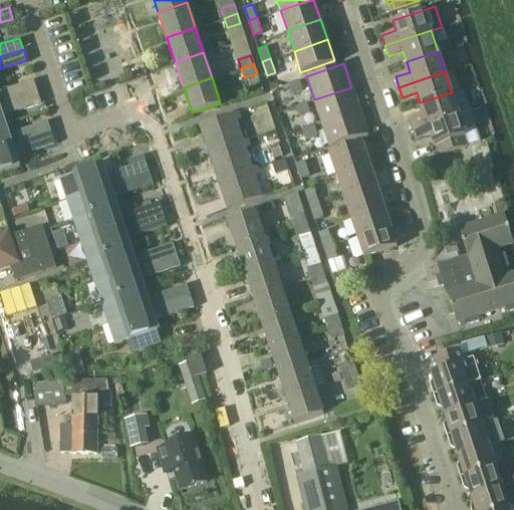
[(0,91),(0,101),(36,90),(33,78),(2,89),(2,91),(0,91)]
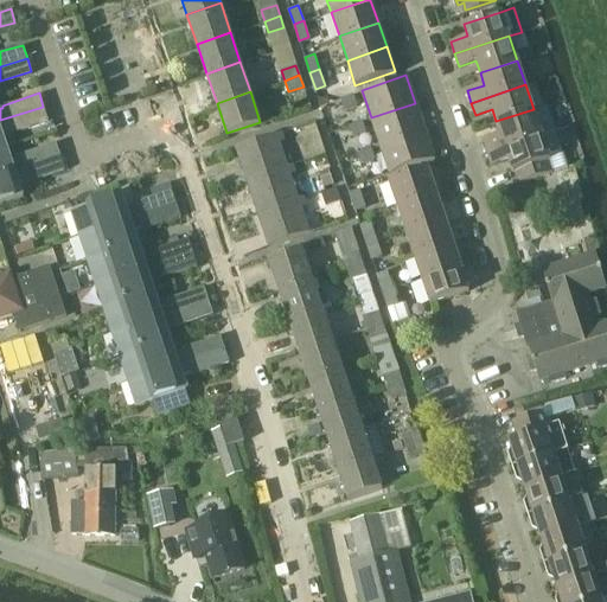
[(345,107),(356,103),(352,94),(342,97),(345,107)]
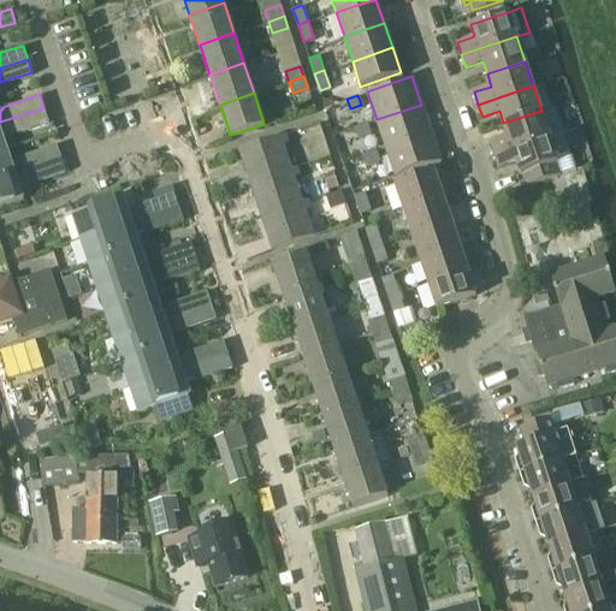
[(385,147),(431,131),(421,105),(377,119),(385,147)]
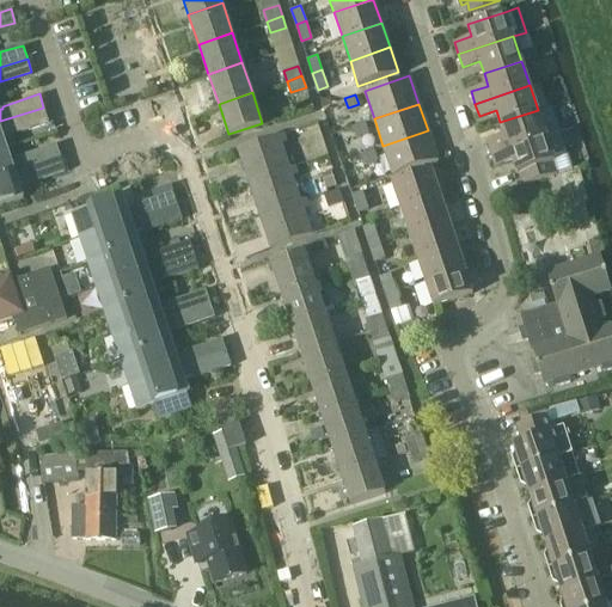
[(48,121),(43,108),(0,121),(0,148),(6,147),(1,133),(11,130),(12,133),(48,121)]
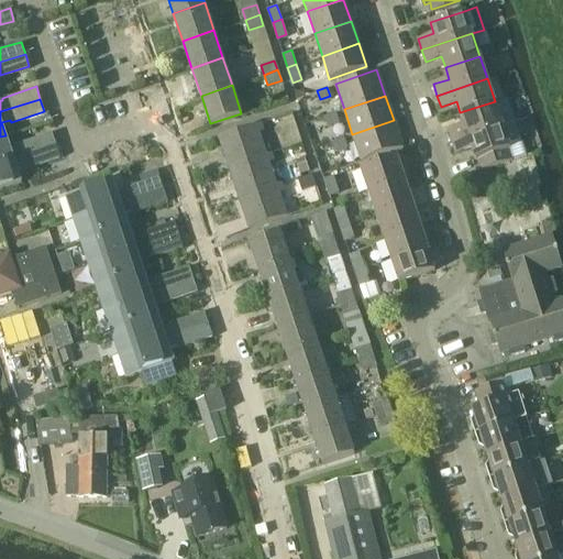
[(501,123),(495,101),(460,112),(464,124),(449,129),(452,140),(501,123)]
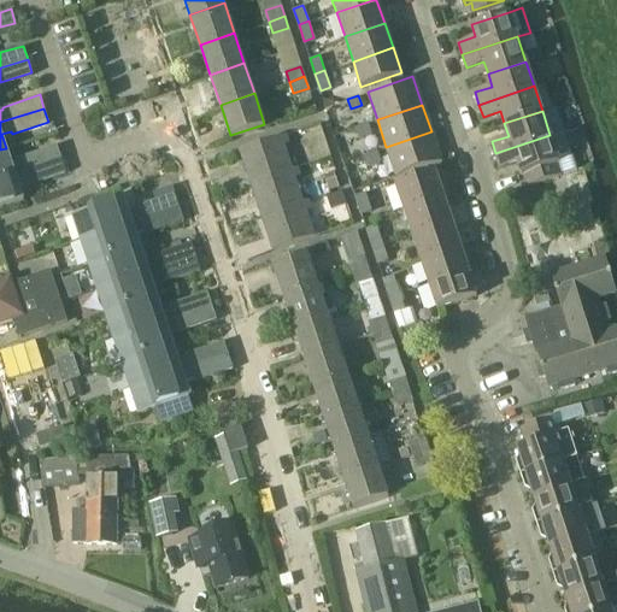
[(359,136),(370,133),(368,123),(356,127),(359,136)]
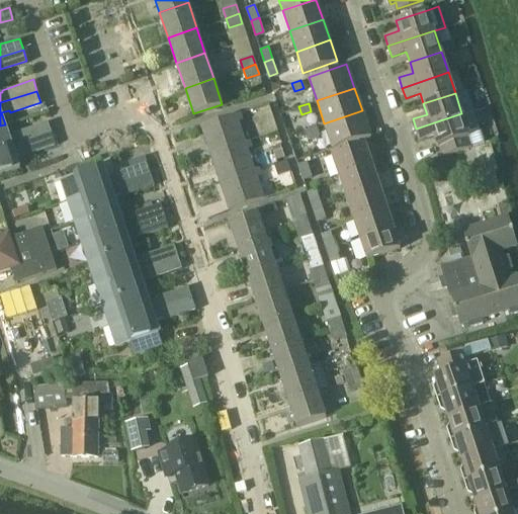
[(362,110),(324,123),(332,147),(370,135),(362,110)]
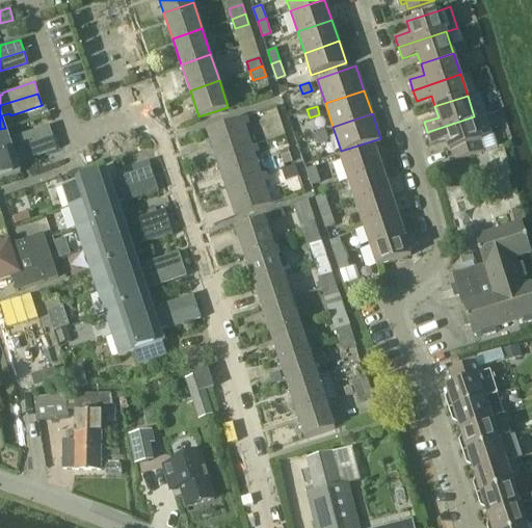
[(206,128),(216,156),(250,144),(244,123),(248,122),(246,114),(206,128)]
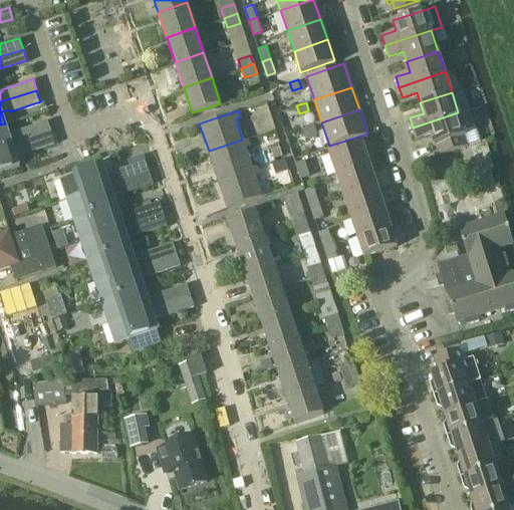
[(458,112),(413,128),(417,139),(431,134),(434,144),(437,154),(469,143),(465,134),(458,112)]
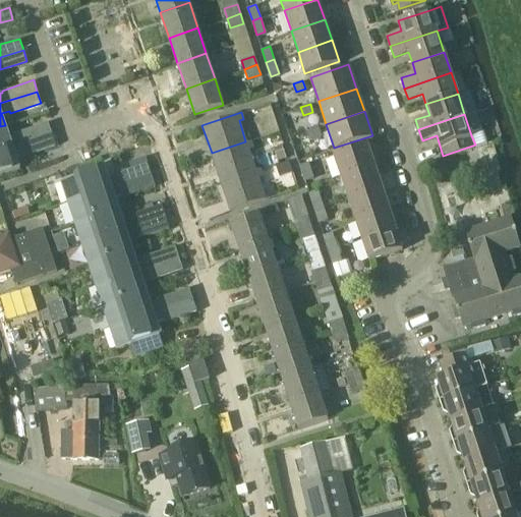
[(9,136),(5,125),(0,126),(0,150),(51,132),(47,121),(15,132),(16,134),(9,136)]
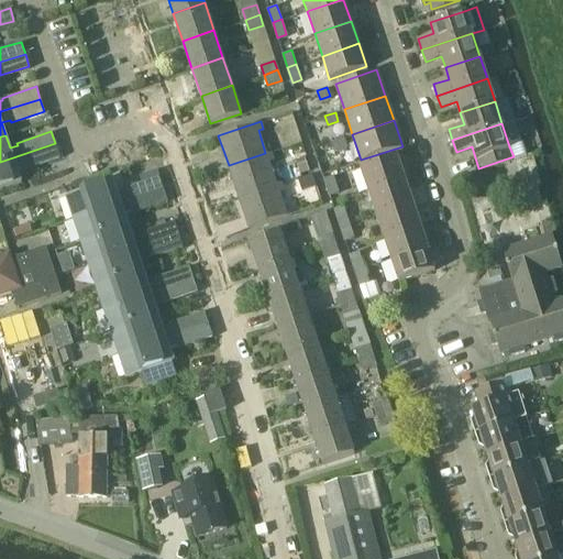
[(337,150),(346,146),(343,138),(333,141),(337,150)]
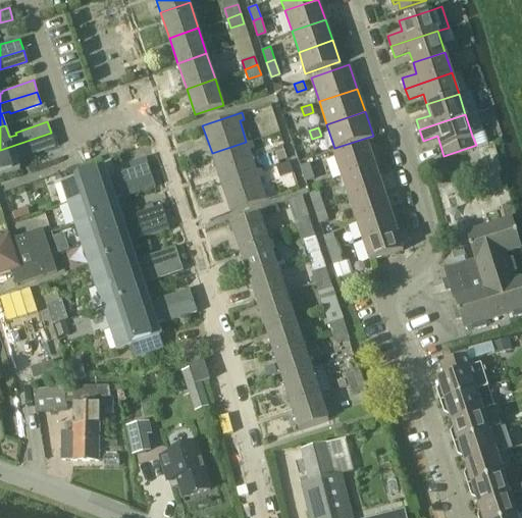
[(51,133),(0,150),(0,173),(19,167),(15,155),(22,152),(23,155),(55,145),(51,133)]
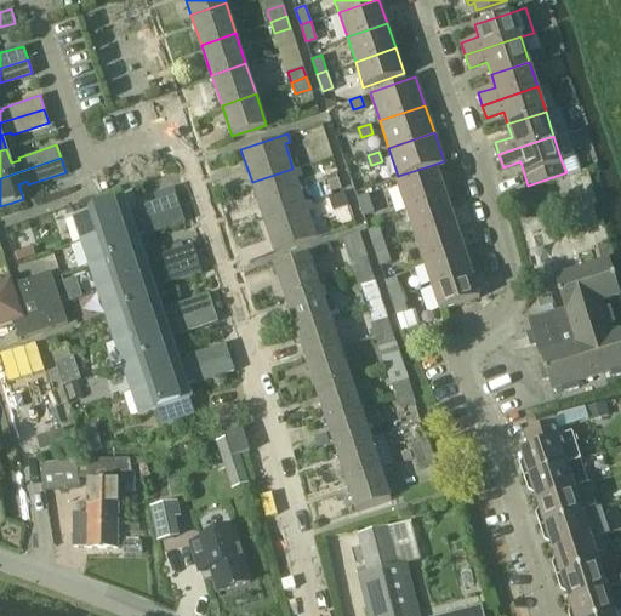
[(263,215),(305,201),(296,177),(301,175),(298,166),(292,169),(252,182),(263,215)]
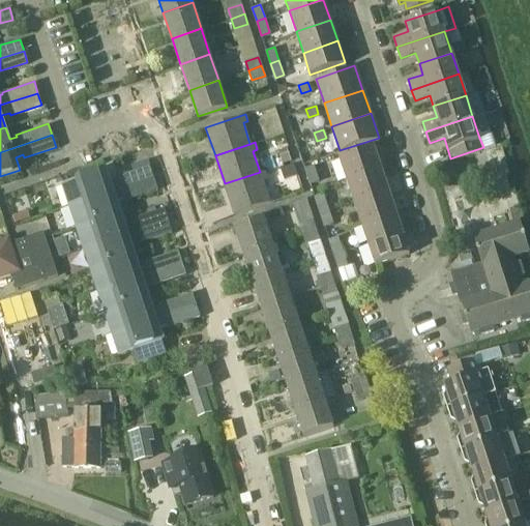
[(340,156),(347,178),(380,167),(373,145),(340,156)]
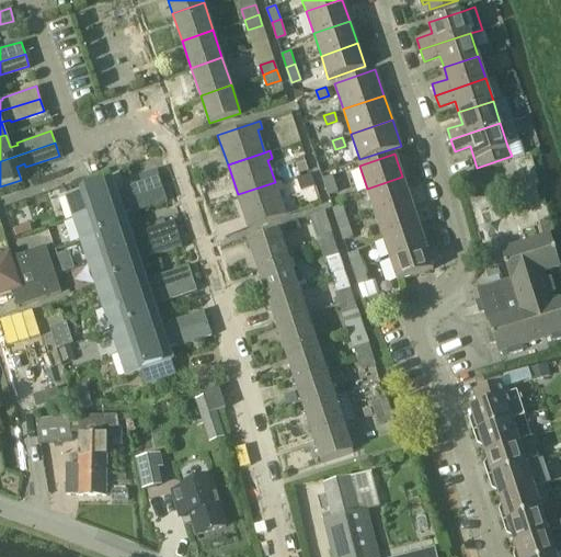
[(305,157),(295,160),(299,172),(309,169),(305,157)]
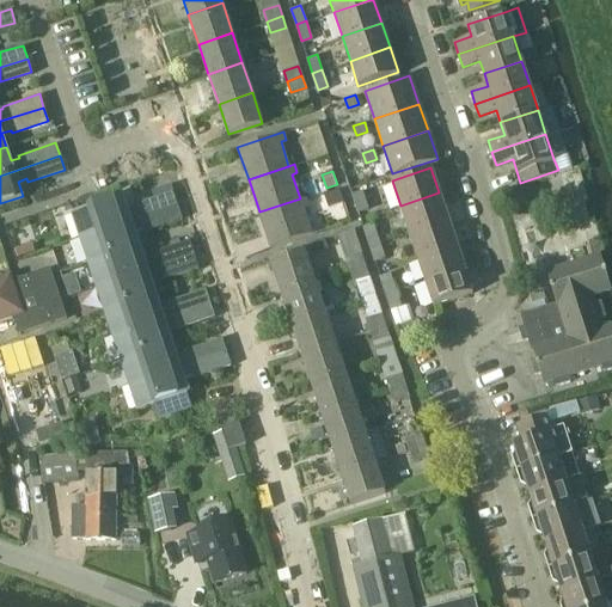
[(122,194),(72,210),(80,235),(177,204),(172,190),(170,183),(169,183),(151,189),(154,196),(135,203),(136,204),(127,208),(122,194)]
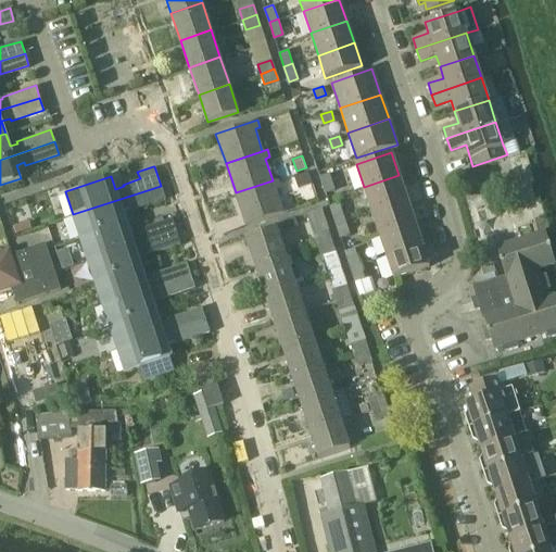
[(306,171),(293,175),(298,187),(311,183),(306,171)]
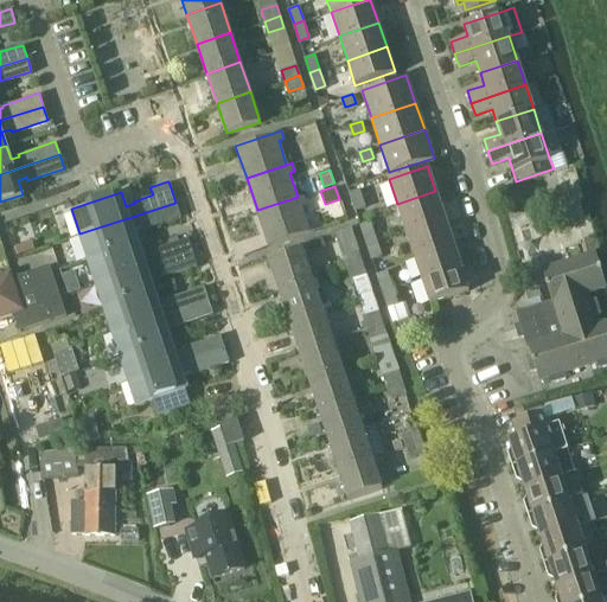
[(355,209),(364,205),(359,189),(350,192),(355,209)]
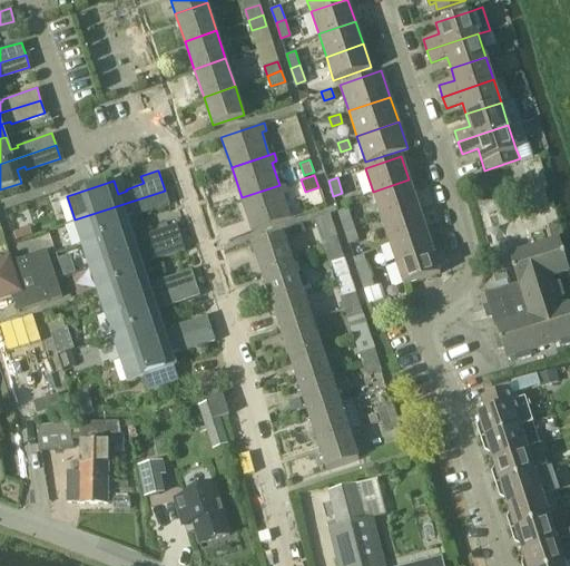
[(416,202),(409,179),(373,192),(381,214),(416,202)]
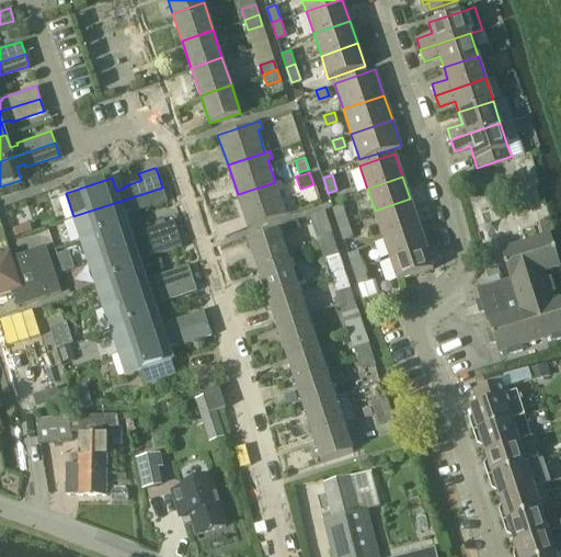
[(275,182),(238,194),(248,226),(285,213),(277,190),(282,189),(279,181),(275,182)]
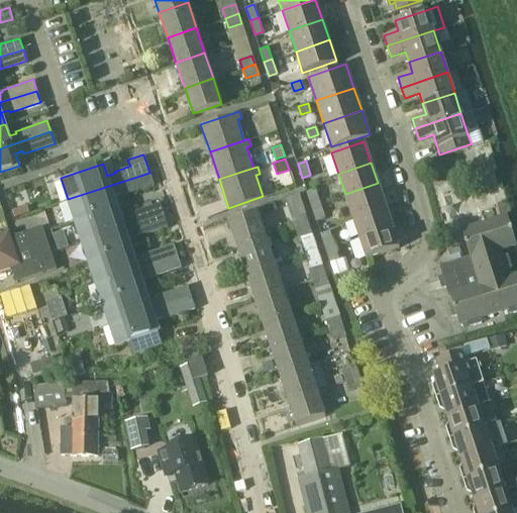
[(64,168),(49,172),(53,180),(67,176),(64,168)]
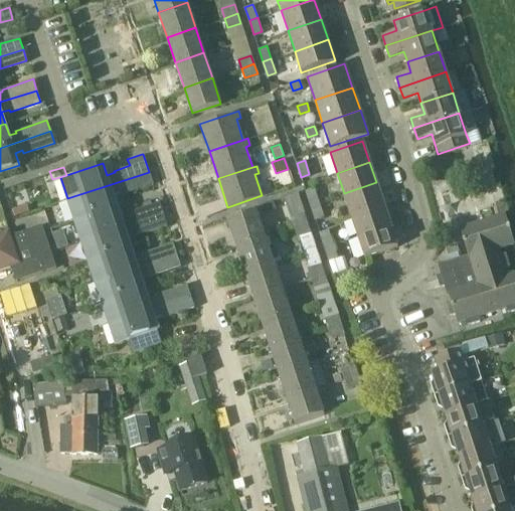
[(152,183),(149,172),(67,198),(74,219),(117,205),(113,193),(121,190),(122,193),(152,183)]
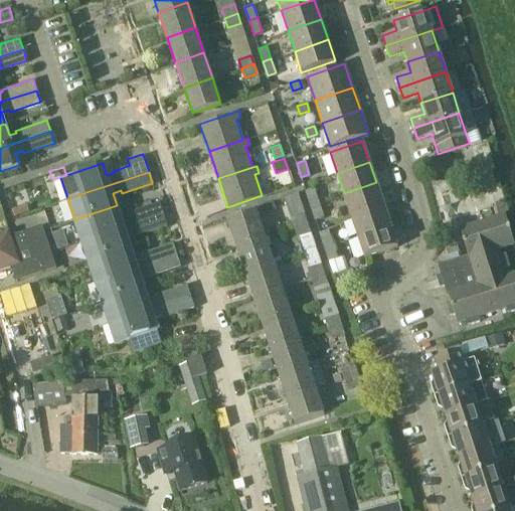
[(383,203),(376,182),(344,193),(351,214),(383,203)]
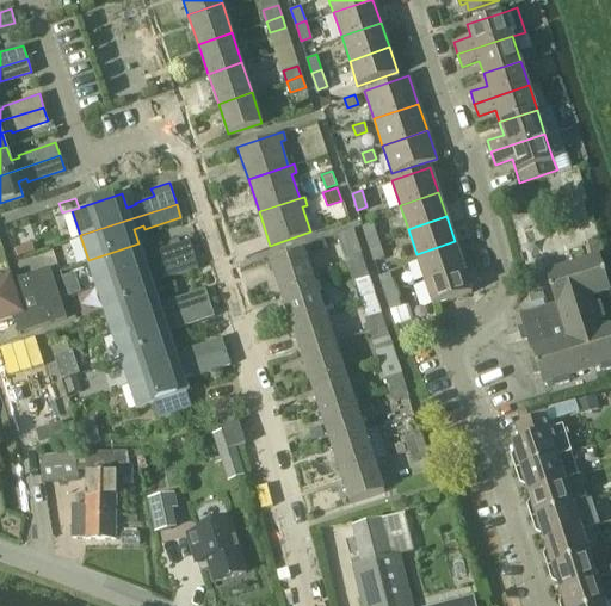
[(363,227),(369,242),(378,240),(372,223),(363,227)]
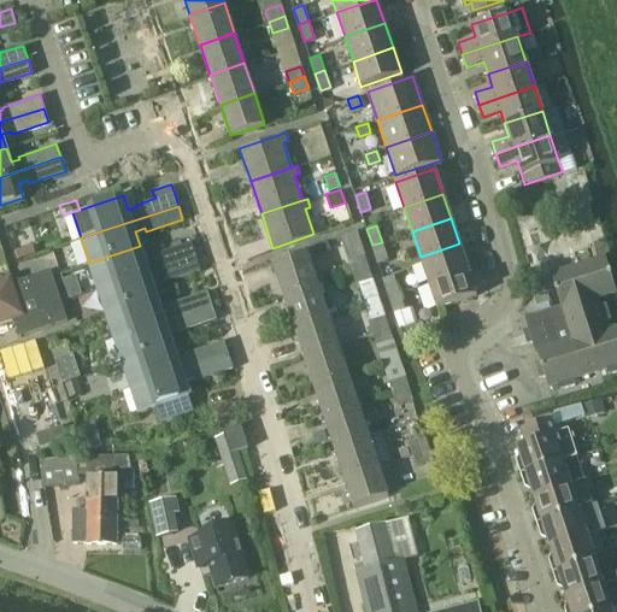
[(356,230),(340,236),(348,260),(364,256),(356,230)]
